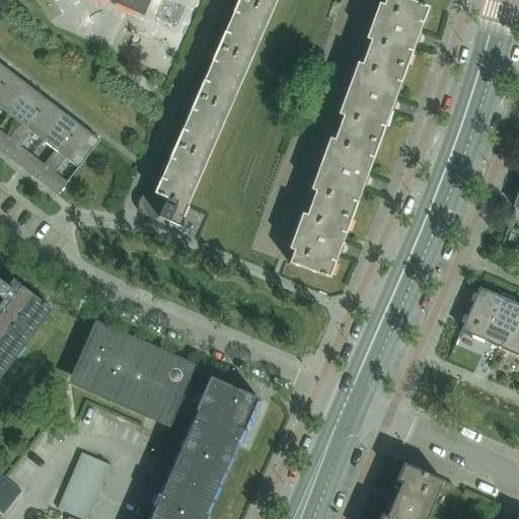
[(105,0),(144,16),(150,0),(105,0)]
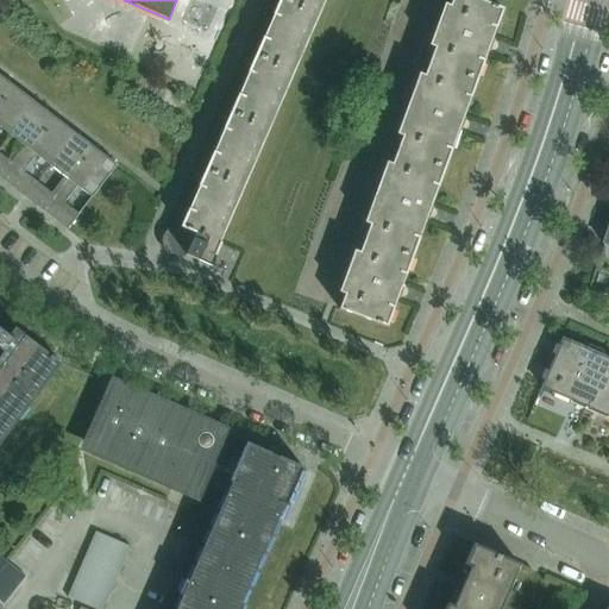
[(162,240),(161,243),(161,246),(162,249),(163,252),(165,255),(167,256),(169,257),(170,257),(174,258),(175,258),(177,258),(179,258),(180,258),(181,257),(183,257),(186,256),(211,267),(221,243),(219,242),(325,0),(278,0),(180,226),(179,226),(177,226),(176,226),(175,226),(173,227),(171,227),(170,228),(169,230),(167,230),(163,233),(162,237),(162,240)]
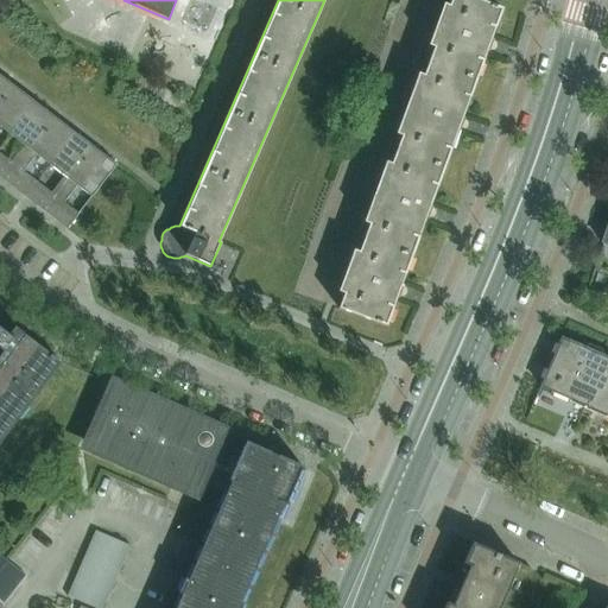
[(472,89),(501,10),(475,0),(450,0),(424,73),(472,89)]
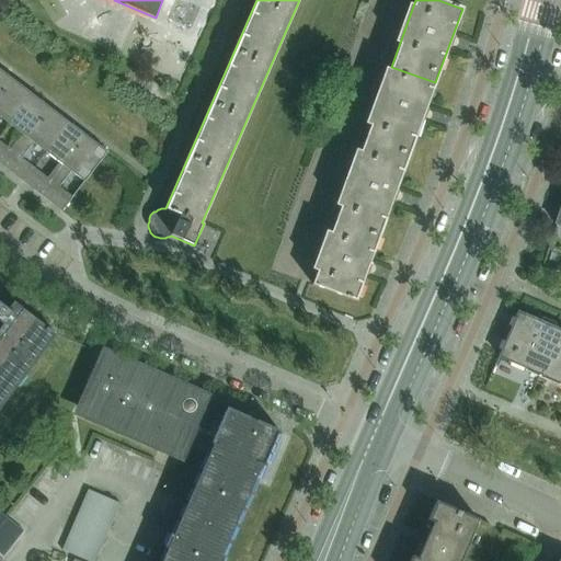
[(391,67),(365,139),(409,156),(435,82),(391,67)]
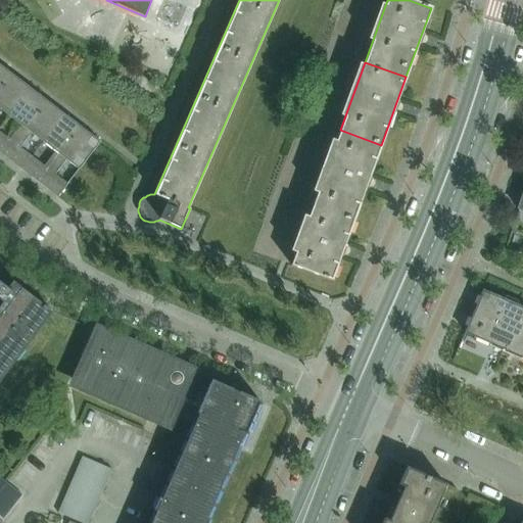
[(0,65),(0,89),(11,75),(0,65)]
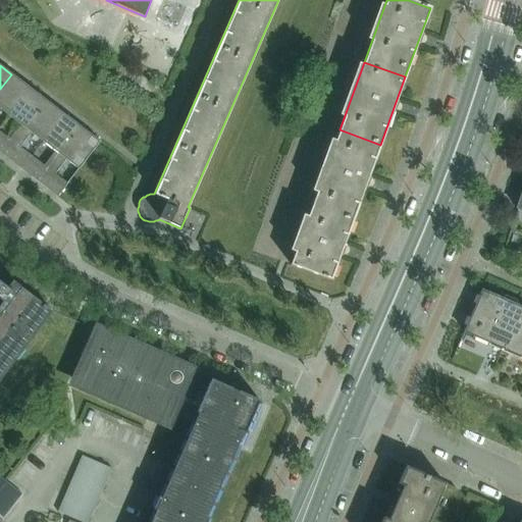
[(11,74),(0,89),(0,109),(8,115),(29,88),(11,74)]
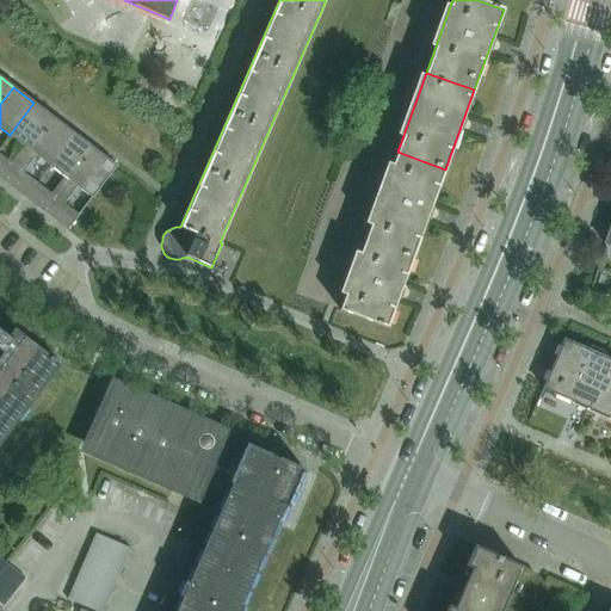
[(0,155),(0,179),(5,184),(54,118),(34,103),(10,135),(24,147),(11,164),(0,155)]
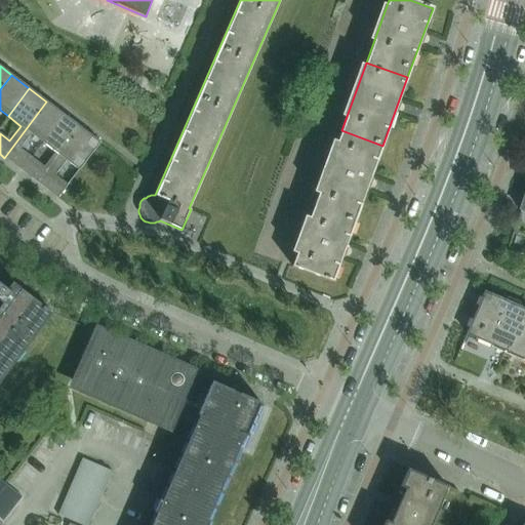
[(46,102),(4,158),(23,171),(32,158),(19,149),(31,134),(43,144),(65,115),(46,102)]
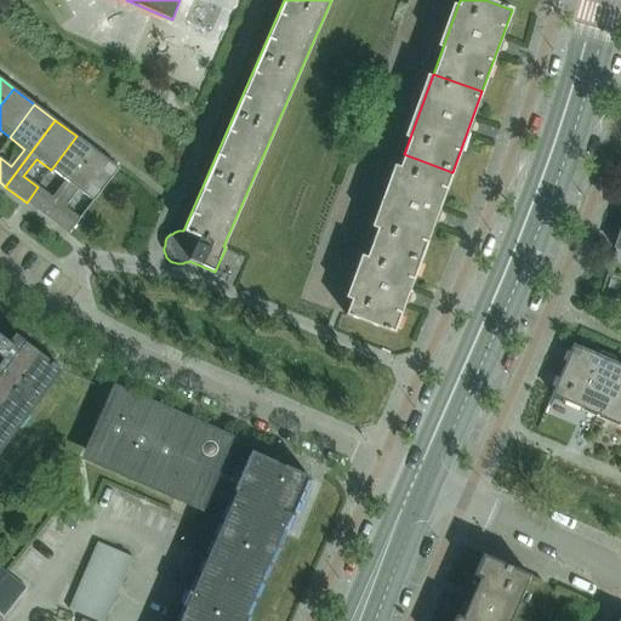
[(38,187),(27,203),(47,218),(97,153),(77,136),(51,170),(66,181),(52,198),(38,187)]
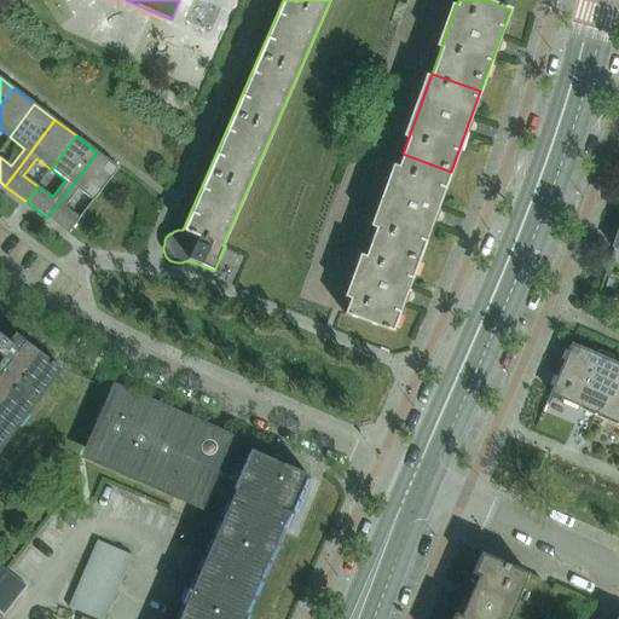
[(97,152),(47,218),(68,233),(69,232),(80,219),(64,207),(77,190),(93,201),(117,168),(97,152)]
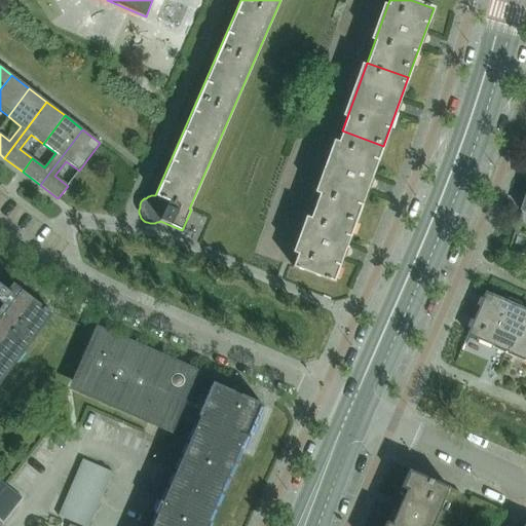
[(383,146),(342,130),(317,199),(358,215),(383,146)]
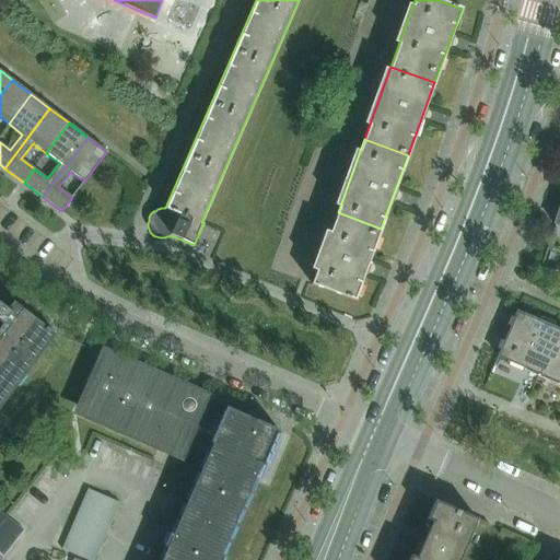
[(354,301),(381,229),(338,212),(311,284),(354,301)]
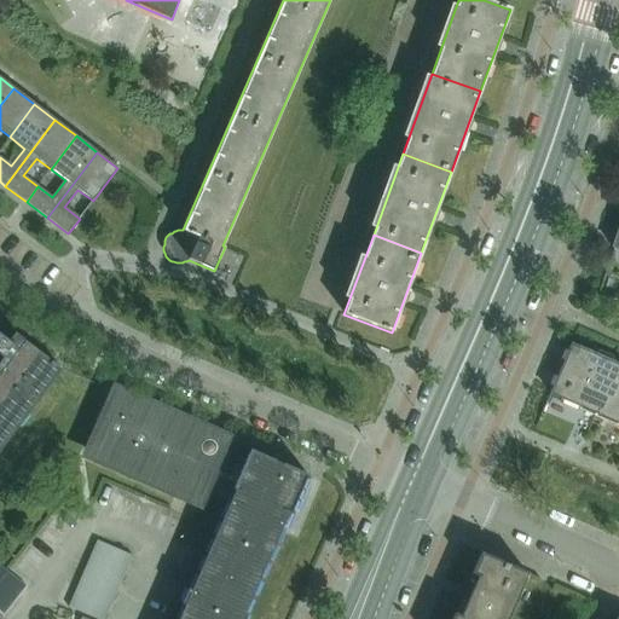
[(0,450),(62,370),(25,342),(30,337),(33,339),(34,337),(5,316),(4,318),(12,324),(9,329),(7,329),(6,329),(5,329),(4,329),(3,329),(1,330),(0,331),(0,354),(9,363),(0,374),(0,450)]
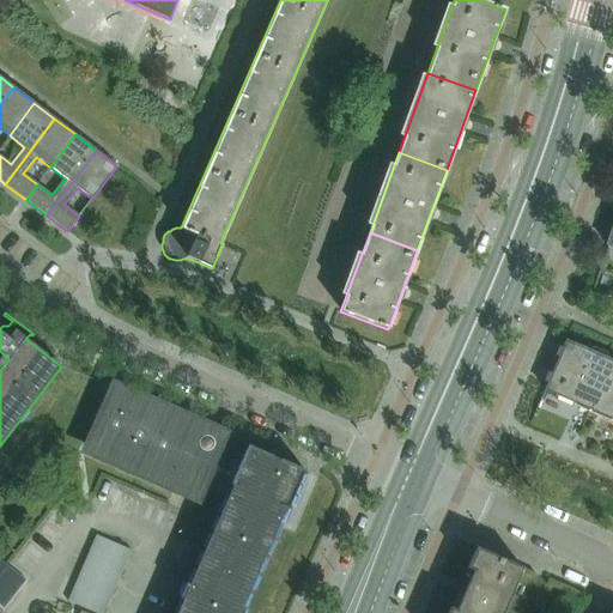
[(612,419),(612,362),(565,341),(545,390),(612,419)]
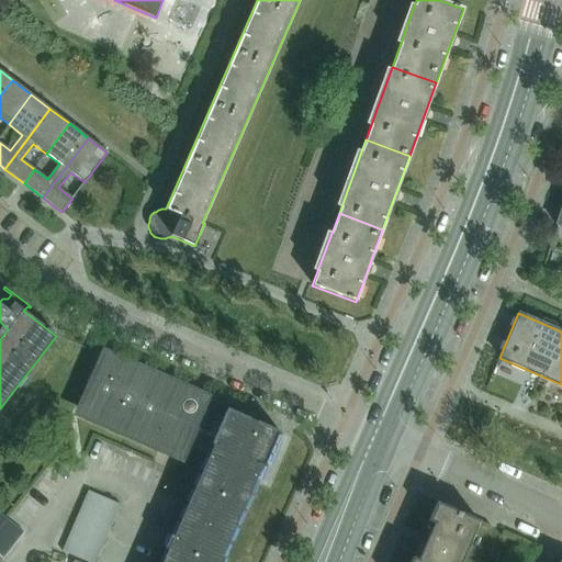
[(179,458),(182,450),(204,398),(105,355),(79,412),(179,458)]
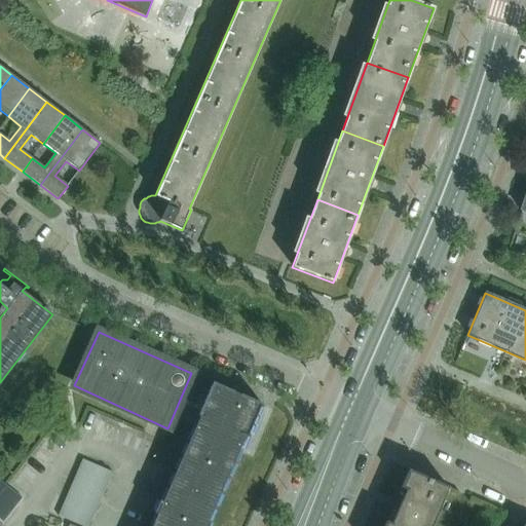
[(213,382),(191,373),(171,421),(193,431),(151,525),(208,525),(210,523),(207,521),(239,446),(236,445),(240,435),(247,438),(248,436),(249,437),(262,406),(261,405),(261,404),(213,382)]
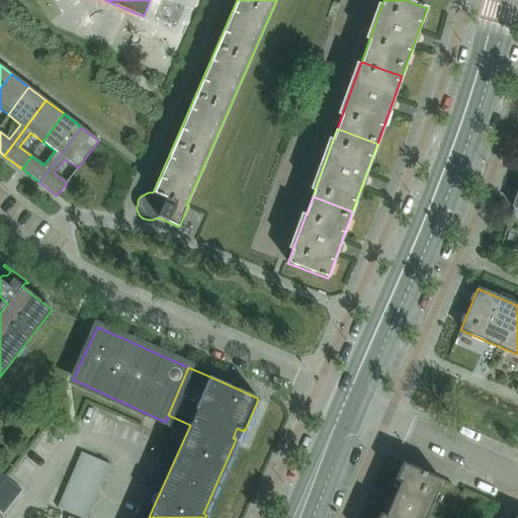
[(57,507),(82,517),(87,517),(110,465),(81,452),(57,507)]
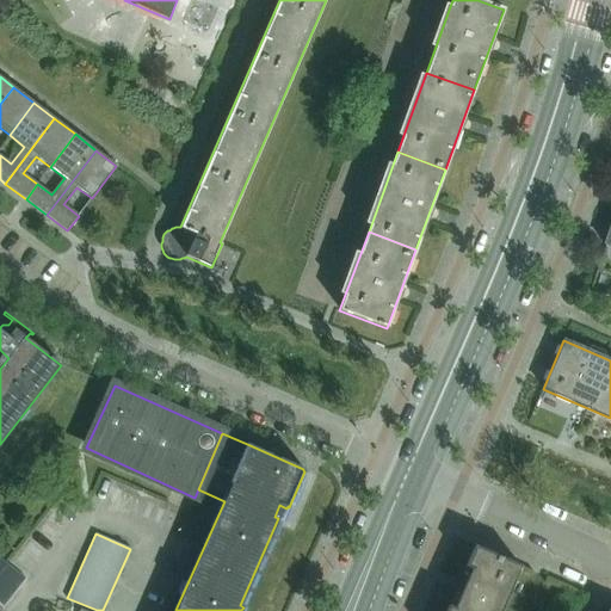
[(500,610),(520,566),(474,545),(466,567),(471,569),(455,608),(449,605),(445,610),(500,610)]
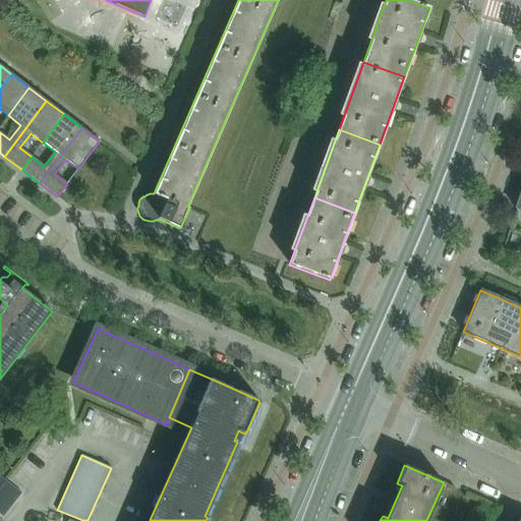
[(20,494),(0,476),(0,514),(3,517),(20,494)]
